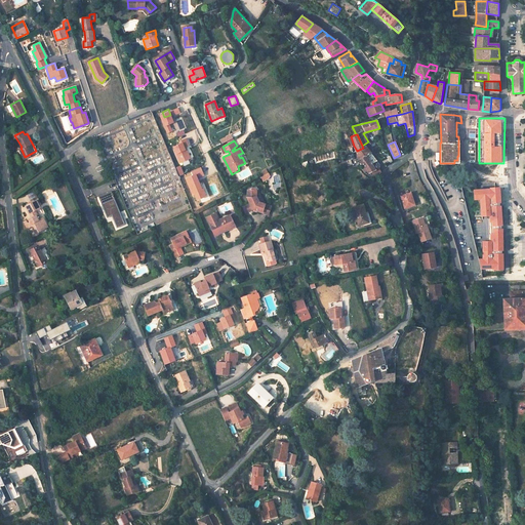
[(357,151),(354,153),(359,160),(365,156),(366,157),(371,153),(365,146),(363,148),(357,151)]
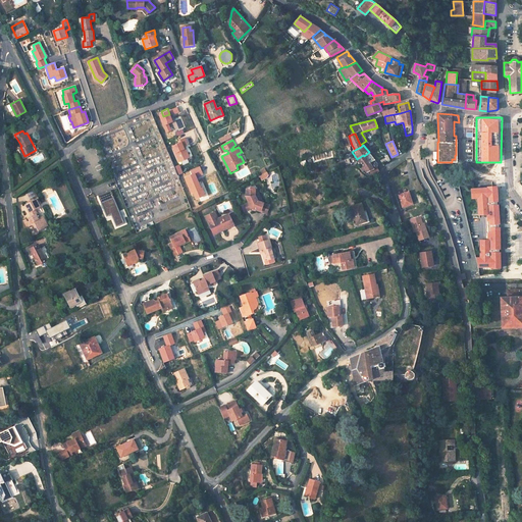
[(363,155),(357,159),(362,167),(365,165),(366,166),(371,164),(370,163),(374,160),(369,152),(364,156),(363,155)]
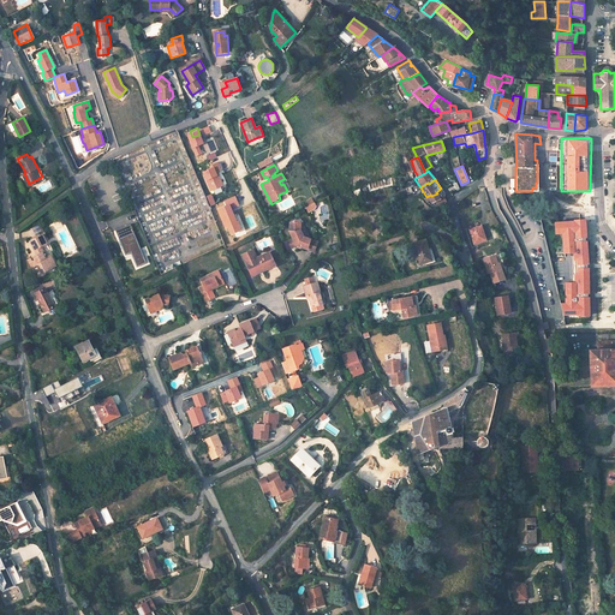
[(578,207),(579,201),(573,199),(575,193),(572,192),(569,204),(578,207)]
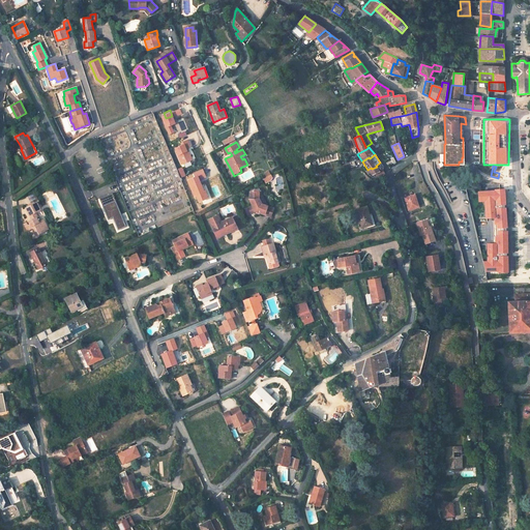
[(377,167),(372,169),(371,168),(369,169),(367,170),(365,171),(367,174),(369,175),(370,174),(371,175),(372,174),(373,175),(375,174),(376,176),(377,179),(385,175),(383,170),(381,171),(378,167),(377,167)]
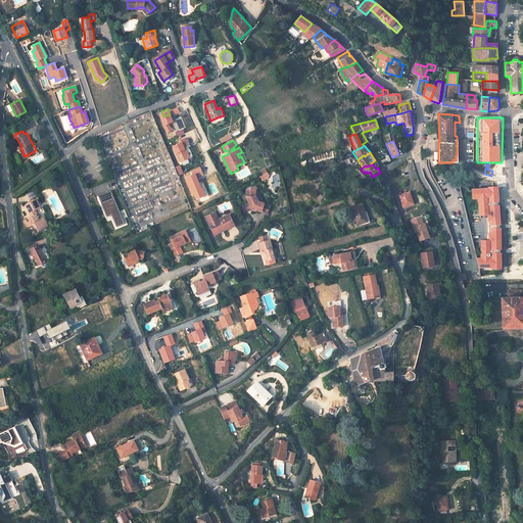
[(198,177),(187,182),(192,195),(204,190),(198,177)]
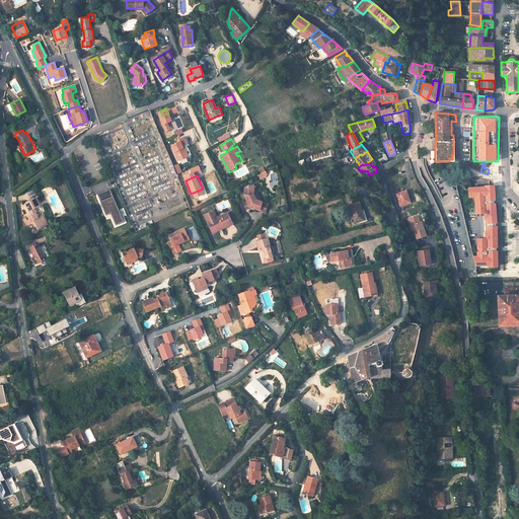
[(497,223),(495,204),(494,204),(494,201),(495,201),(494,186),(488,186),(485,186),(485,187),(468,188),(469,194),(472,194),(472,197),(475,197),(475,211),(479,211),(479,213),(485,213),(485,224),(486,224),(486,226),(485,226),(485,232),(485,239),(486,245),(476,245),(476,256),(472,256),(474,263),(480,263),(480,266),(488,266),(488,267),(494,267),(494,264),(497,263),(497,250),(496,250),(496,248),(497,248),(497,226),(496,226),(496,223),(497,223)]
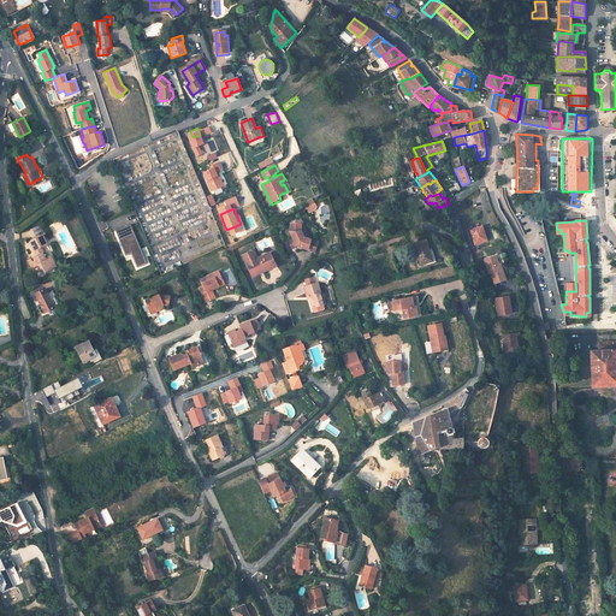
[(131,224),(117,230),(128,254),(132,252),(138,266),(148,262),(131,224)]
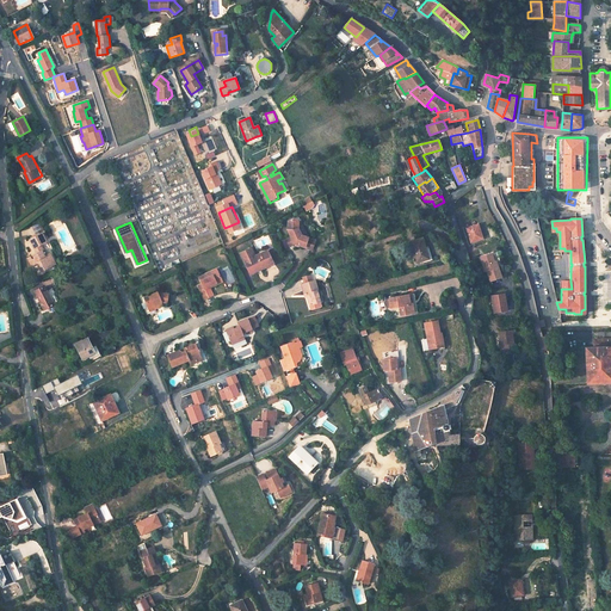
[(290,232),(296,245),(313,251),(315,242),(307,240),(303,239),(298,230),(298,224),(290,223),(290,232)]
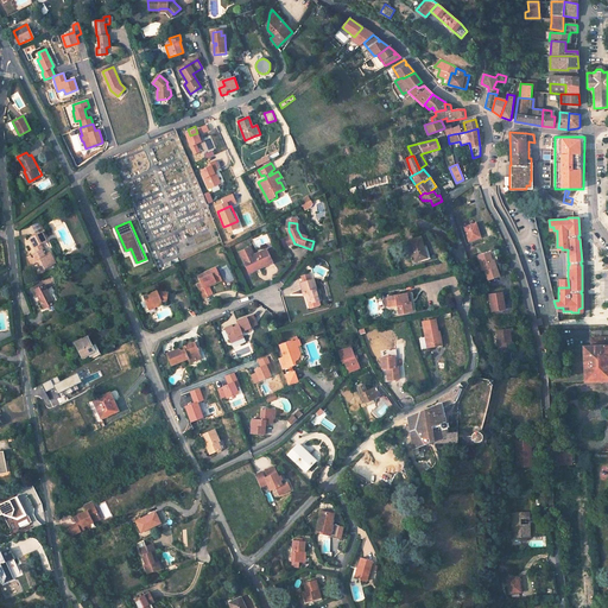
[(475,223),(464,227),(469,241),(480,238),(475,223)]
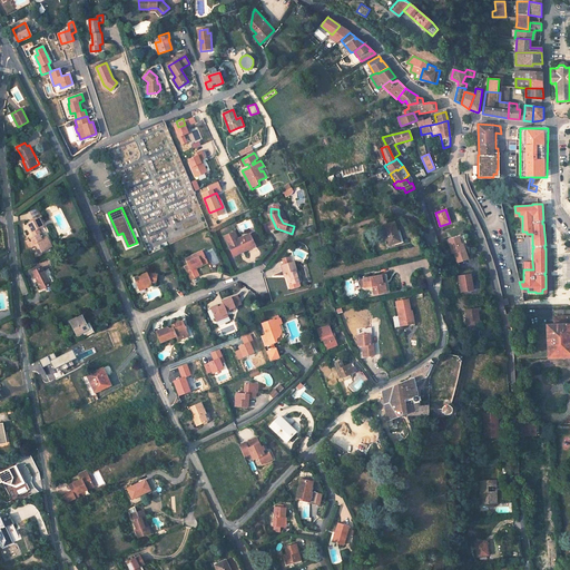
[(36,246),(39,253),(50,248),(45,237),(41,239),(39,234),(40,233),(38,228),(43,226),(41,222),(39,223),(37,218),(27,224),(33,237),(31,238),(32,241),(30,242),(29,239),(27,241),(30,248),(36,246)]
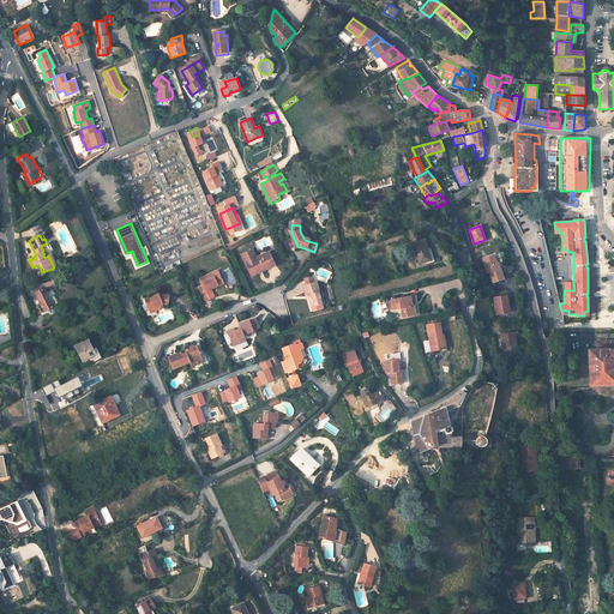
[(425,239),(413,242),(420,264),(431,260),(425,239)]
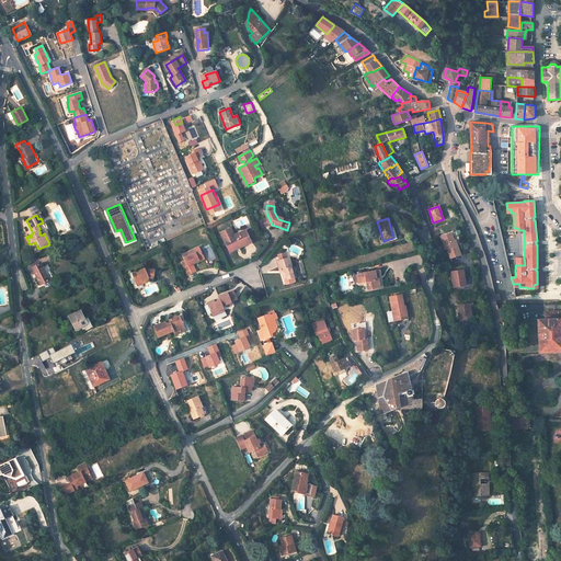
[(233,236),(231,237),(227,230),(220,233),(230,253),(237,250),(236,248),(248,242),(242,231),(233,236)]
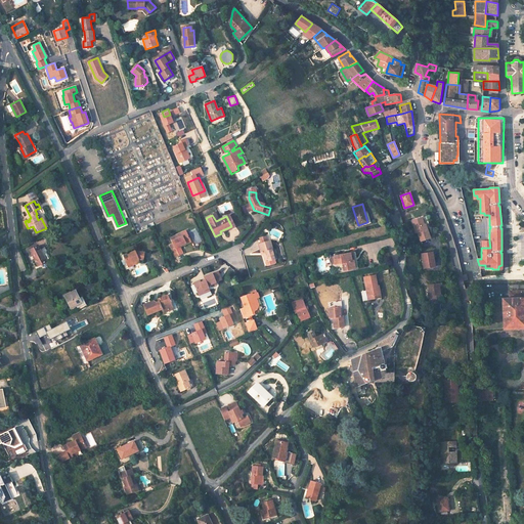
[(235,226),(229,215),(226,216),(231,226),(220,231),(221,233),(235,226)]
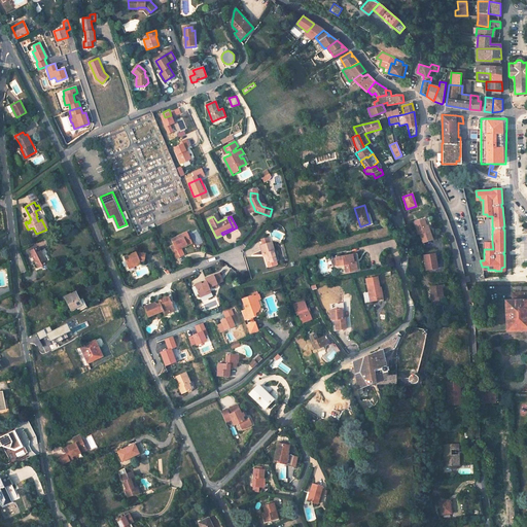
[(414,222),(417,231),(419,230),(420,234),(419,234),(423,243),(432,240),(429,231),(428,231),(423,219),(414,222)]
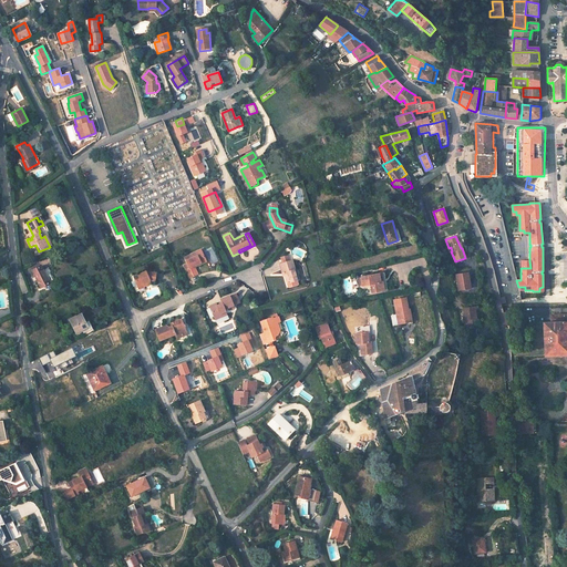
[(194,265),(206,259),(200,249),(185,257),(188,263),(185,265),(191,276),(197,272),(194,266),(194,265)]
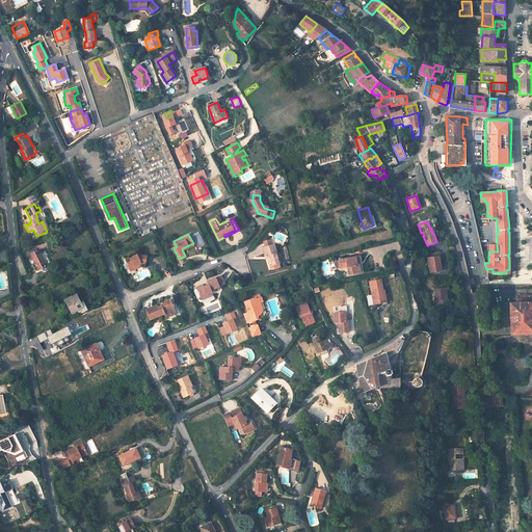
[(266,256),(269,266),(278,263),(275,254),(276,253),(274,244),(271,245),(265,246),(262,247),(265,257),(266,256)]
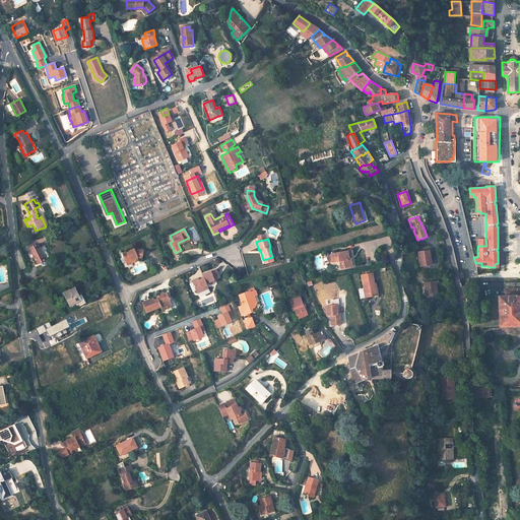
[(29,248),(38,264),(51,257),(45,245),(40,247),(39,244),(29,248)]
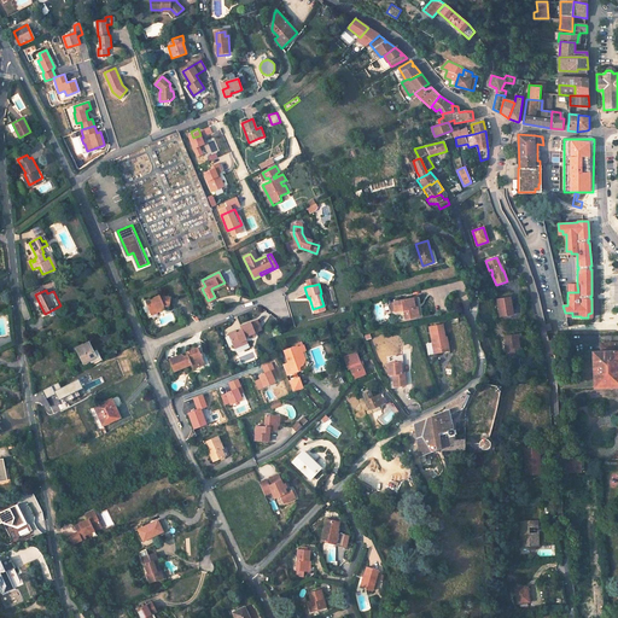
[(158,312),(163,309),(162,307),(165,305),(165,307),(167,307),(172,307),(173,298),(163,296),(162,297),(161,296),(149,302),(152,312),(157,309),(158,312)]
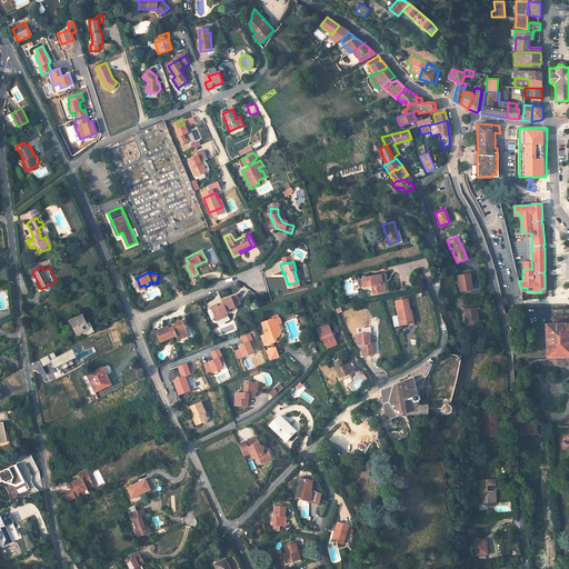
[(469,273),(458,276),(460,291),(472,290),(469,273)]
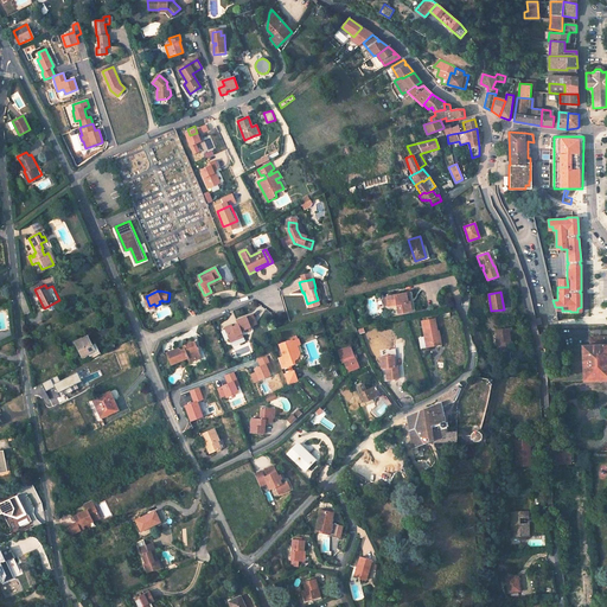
[(411,293),(387,296),(389,306),(396,305),(398,313),(415,311),(411,293)]
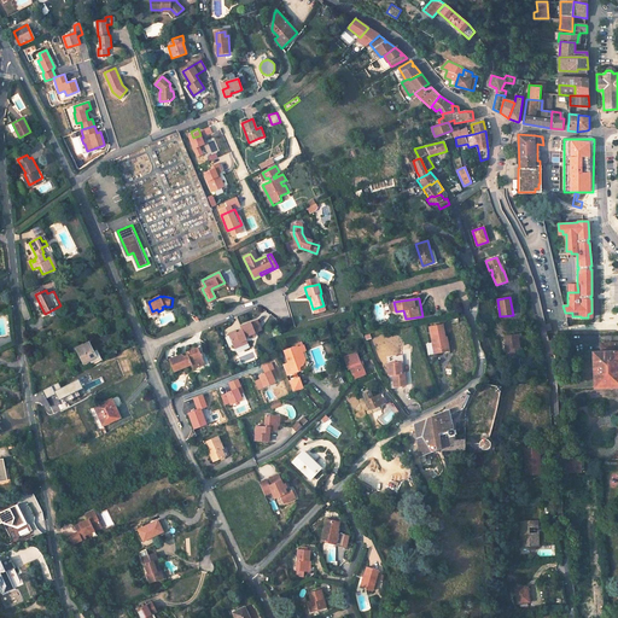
[(244,331),(238,333),(237,331),(231,334),(235,345),(242,342),(242,340),(248,338),(246,337),(250,334),(251,338),(257,336),(255,332),(256,332),(251,321),(243,325),(242,325),(244,331)]
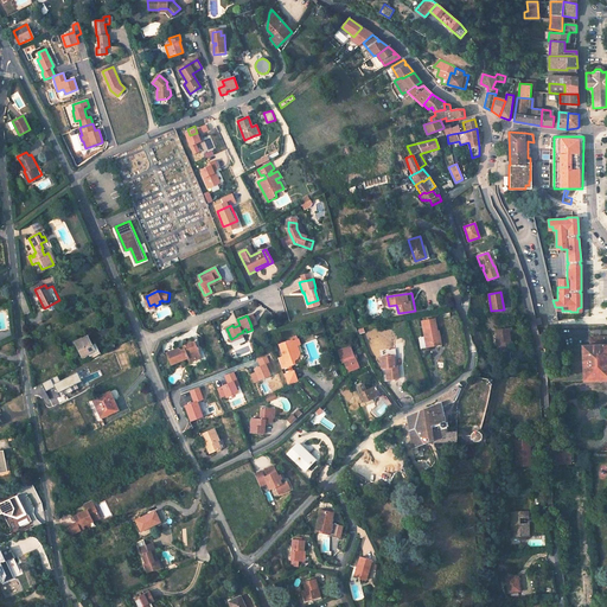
[(421,321),(426,344),(436,342),(434,332),(436,332),(434,319),(421,321)]
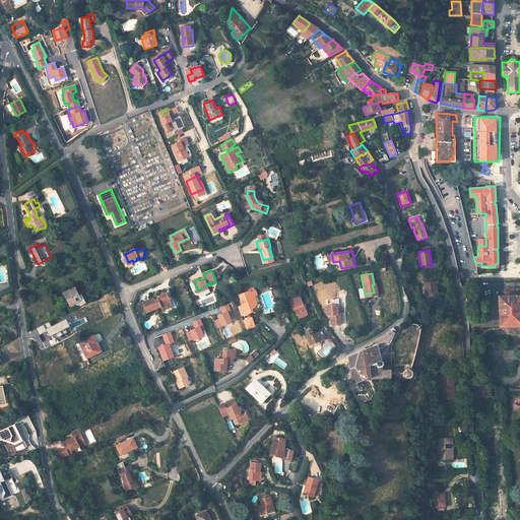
[(435,281),(425,283),(427,302),(436,301),(434,291),(437,290),(435,281)]
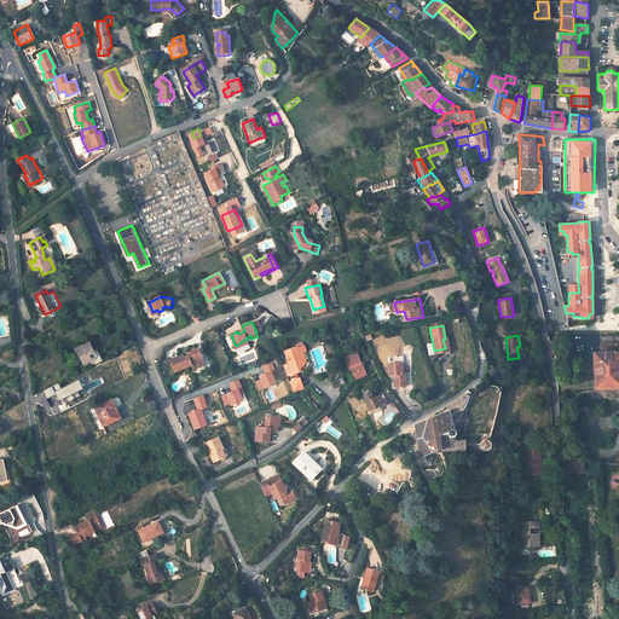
[(88,342),(76,350),(85,365),(90,362),(92,366),(103,362),(97,351),(94,352),(88,342)]
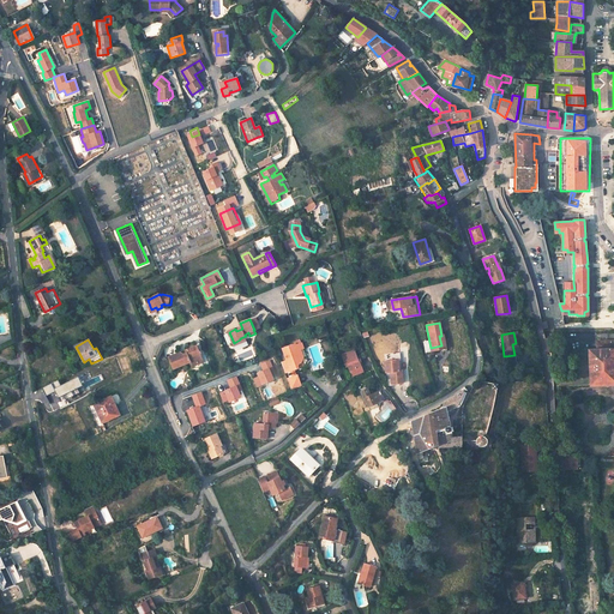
[(589,350),(590,385),(613,384),(613,339),(597,341),(597,349),(589,350)]
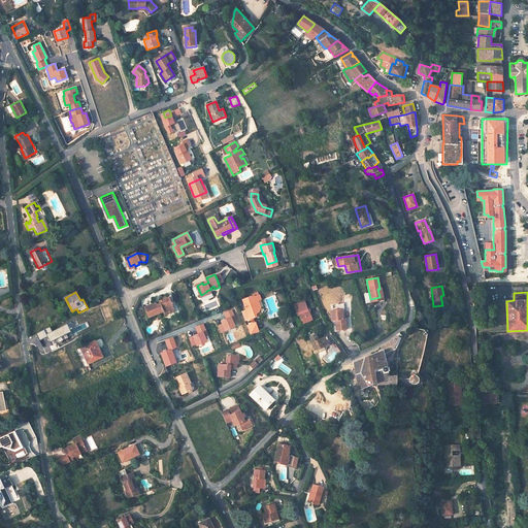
[(150,316),(164,309),(165,314),(171,310),(170,308),(174,306),(169,295),(160,299),(155,301),(145,305),(150,316)]
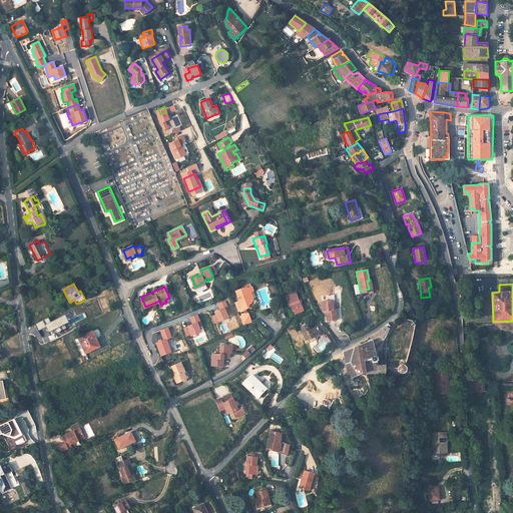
[(234,303),(237,312),(242,310),(241,309),(244,308),(244,309),(248,308),(247,306),(248,304),(250,304),(252,299),(250,293),(252,292),(251,287),(246,289),(245,288),(235,292),(238,302),(234,303)]
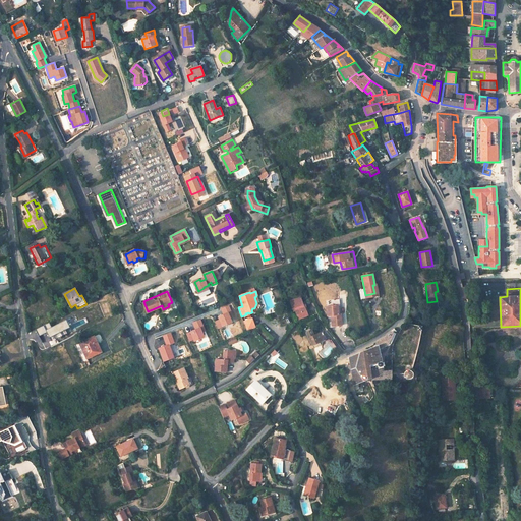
[(296,299),(289,301),(293,311),(295,311),(298,320),(308,315),(305,310),(307,309),(305,304),(299,306),(296,299)]
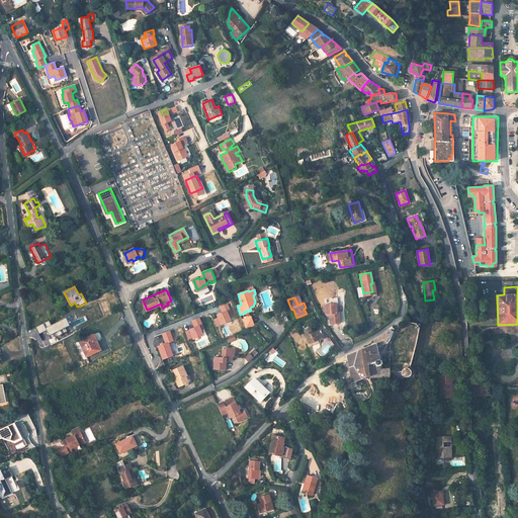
[(330,316),(331,326),(340,325),(339,314),(337,315),(336,306),(333,307),(330,308),(330,307),(325,308),(326,317),(330,316)]
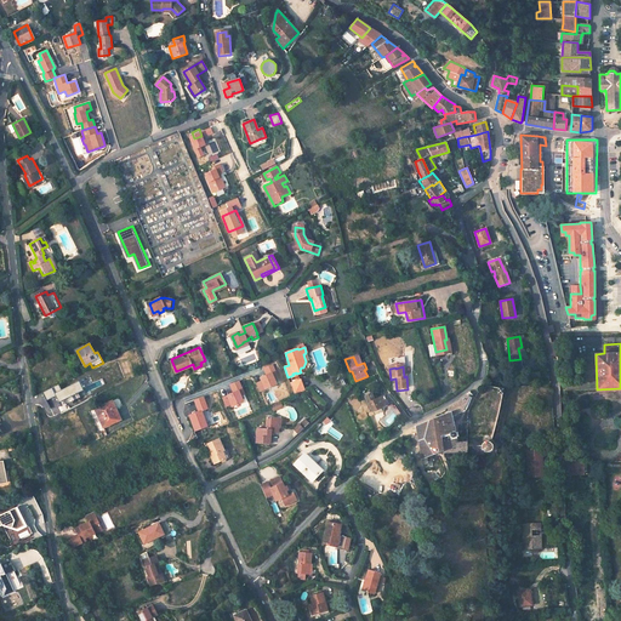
[(539,372),(527,374),(528,382),(540,381),(539,372)]
